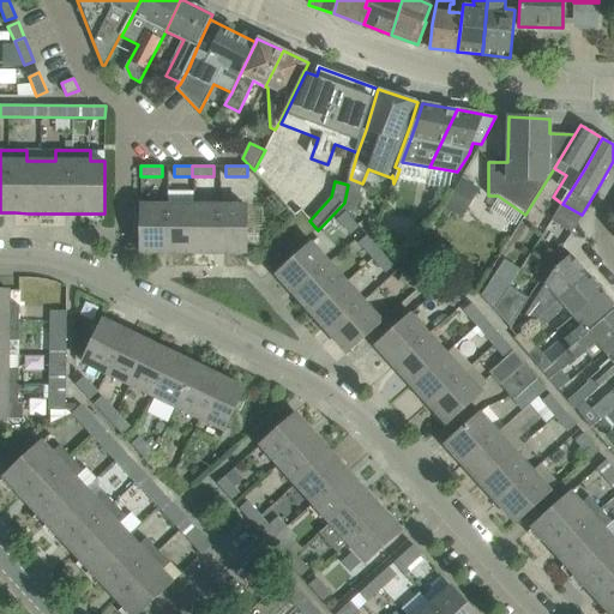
[(167,205),(164,205),(140,205),(140,252),(167,252),(167,205)]
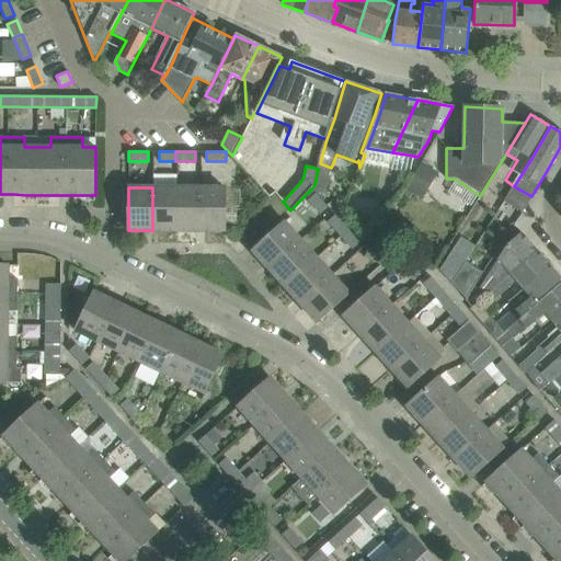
[(175,230),(175,187),(152,187),(152,230),(175,230)]
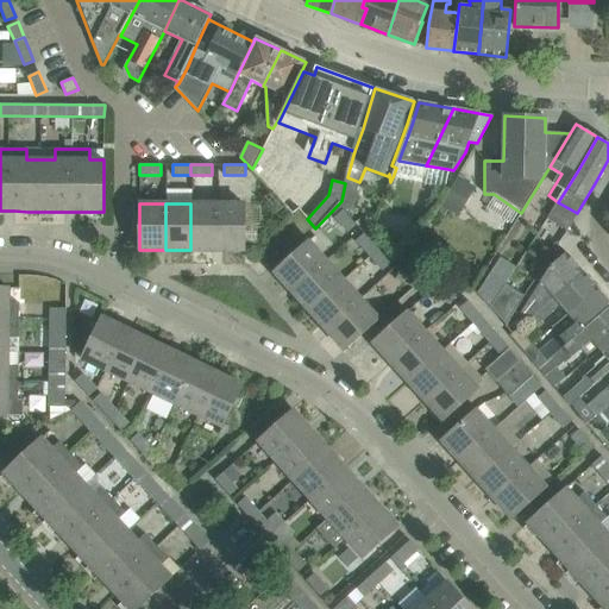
[(217,250),(217,203),(190,203),(190,250),(217,250)]
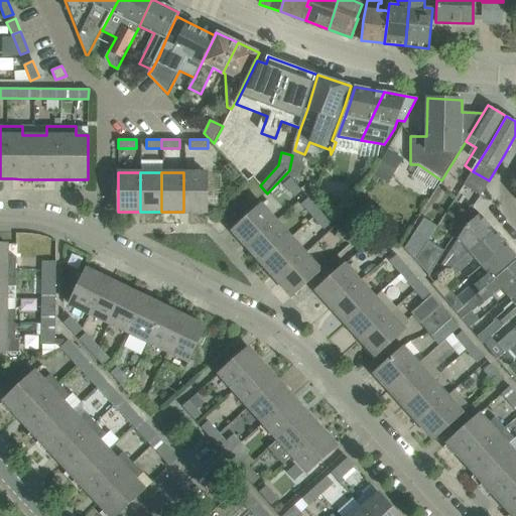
[(207,213),(207,192),(207,173),(183,172),(183,212),(207,213)]
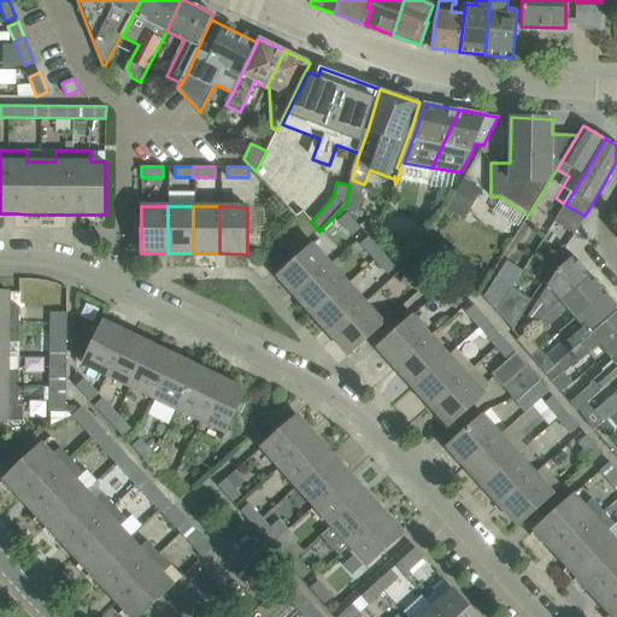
[(352,234),(360,227),(347,212),(339,219),(352,234)]
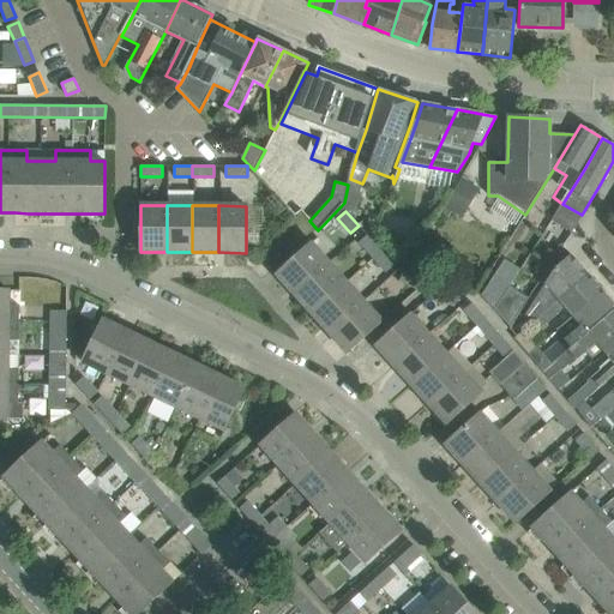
[(372,257),(380,250),(367,234),(359,241),(372,257)]
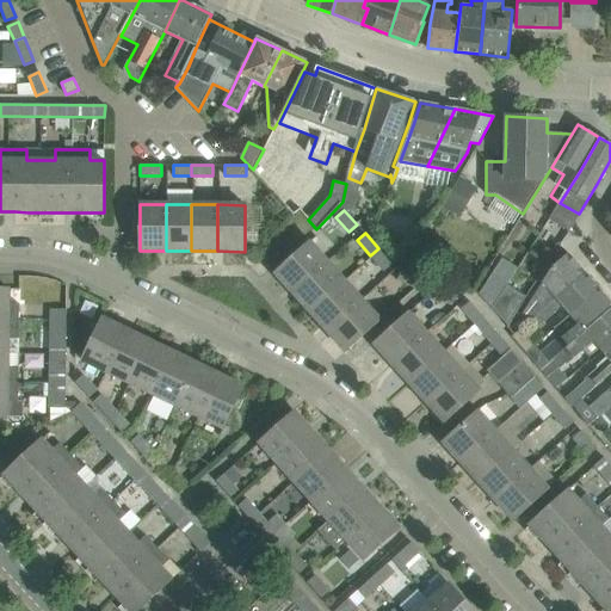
[(292,292),(327,261),(309,242),(275,273),(292,292)]
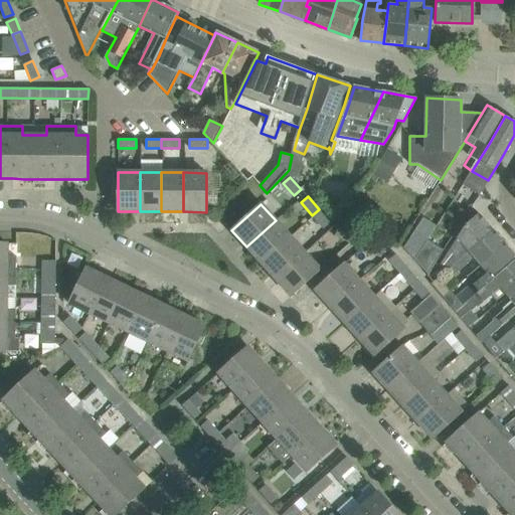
[(319,209),(312,215),(314,217),(319,223),(324,227),(330,221),(319,209)]
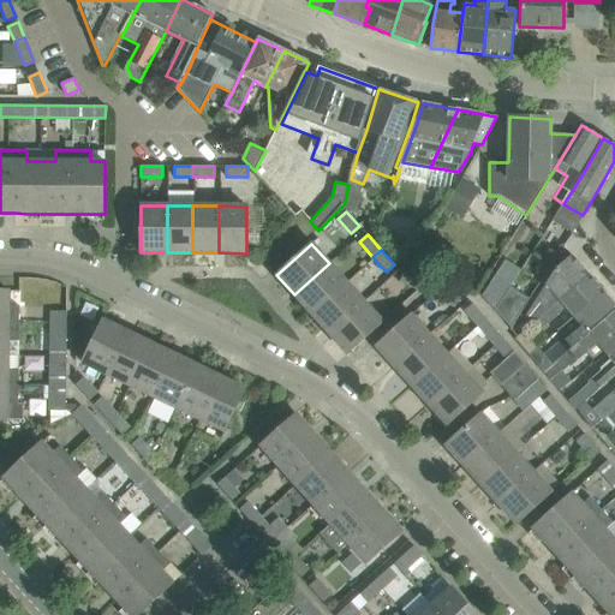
[(536,322),(589,275),(572,256),(556,269),(526,318),(525,317),(514,334),(517,336),(524,330),(531,324),(532,326),(536,322)]
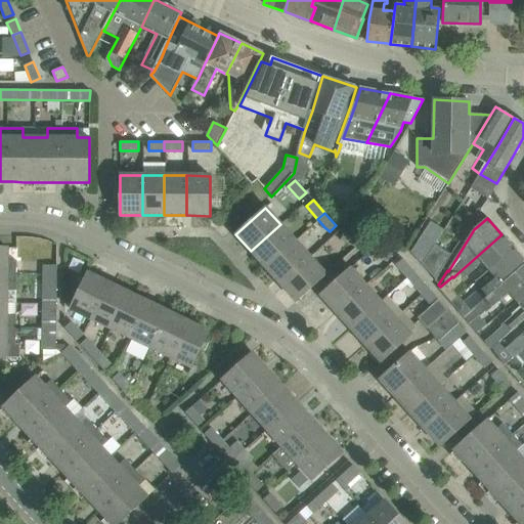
[(265,267),(295,241),(280,224),(251,251),(265,267)]
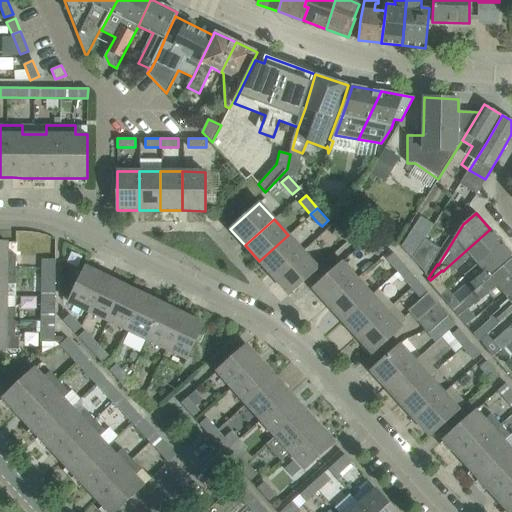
[(352,233),(337,226),(333,235),(348,241),(352,233)]
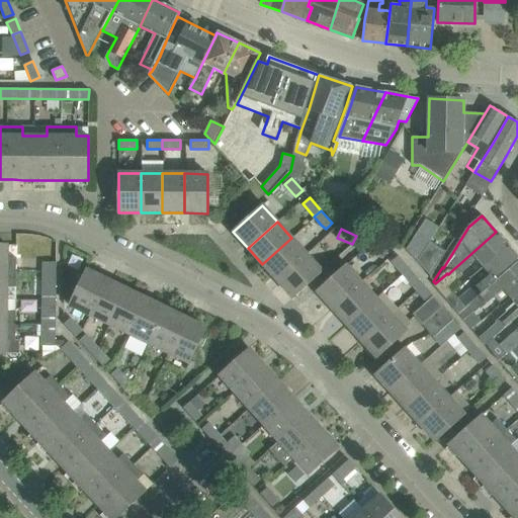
[(484,267),(508,246),(496,232),(451,271),(456,277),(478,259),(484,267)]
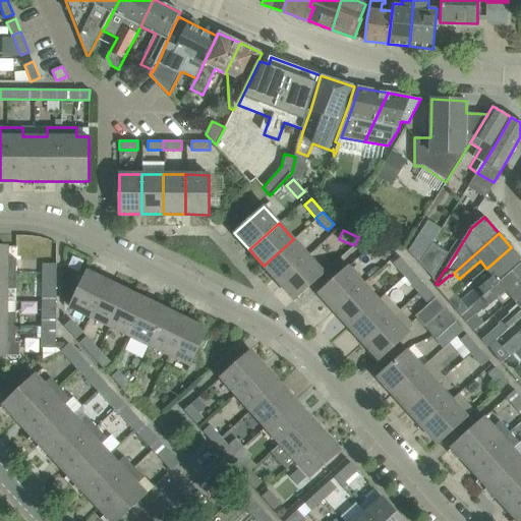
[(421,266),(435,244),(418,234),(407,251),(421,266)]
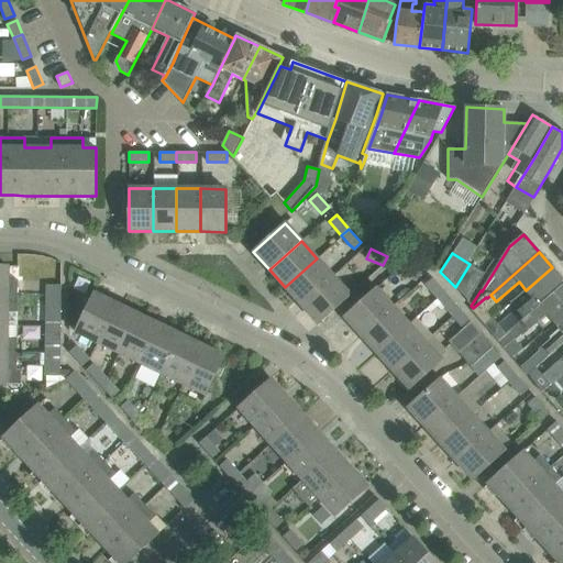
[(301,305),(333,276),(317,258),(285,287),(301,305)]
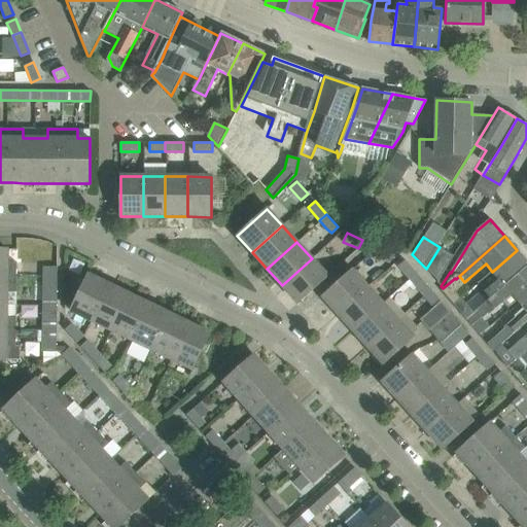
[(393,254),(377,247),(374,255),(390,262),(393,254)]
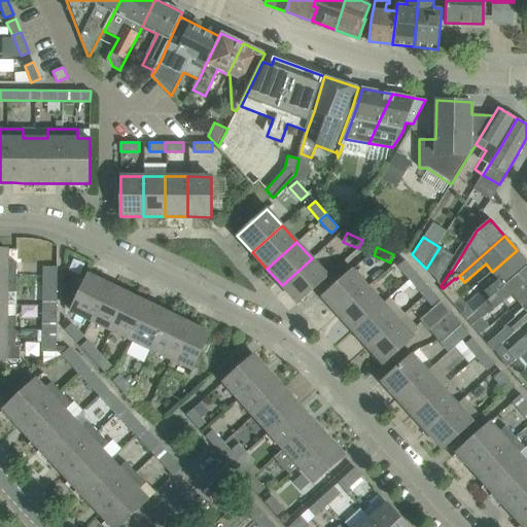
[(441,286),(450,272),(446,269),(454,256),(440,247),(426,269),(441,286)]
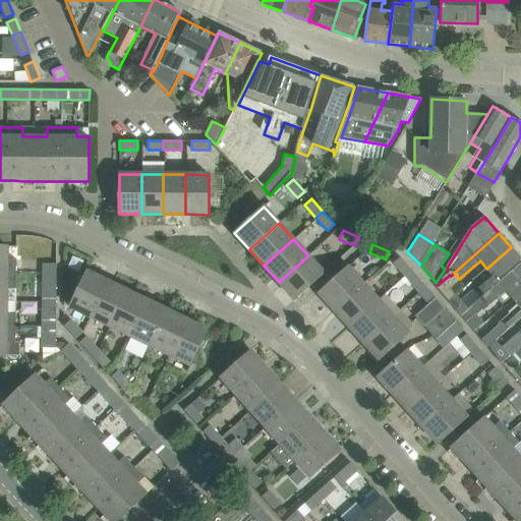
[(15,290),(16,280),(16,259),(7,259),(7,246),(0,245),(0,355),(4,355),(5,344),(13,344),(14,315),(5,315),(5,290),(15,290)]
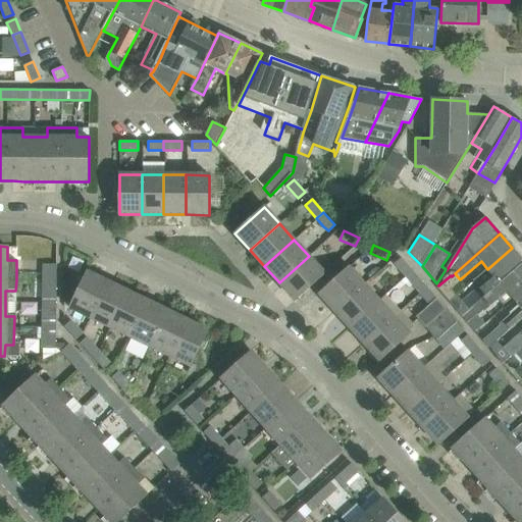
[(485,296),(521,264),(521,259),(512,248),(487,269),(493,276),(479,289),(485,295),(485,296)]
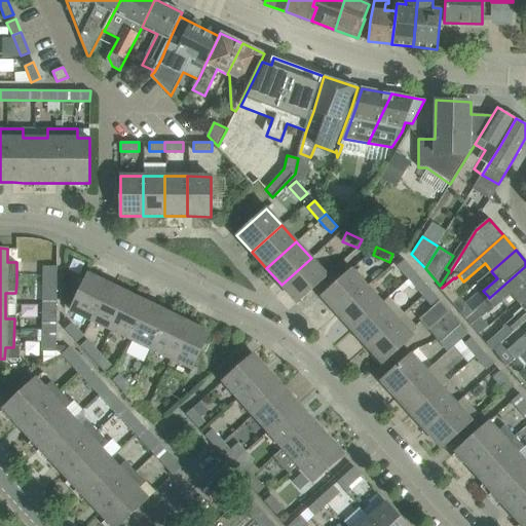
[(311,258),(282,285),(297,302),(327,275),(311,258)]
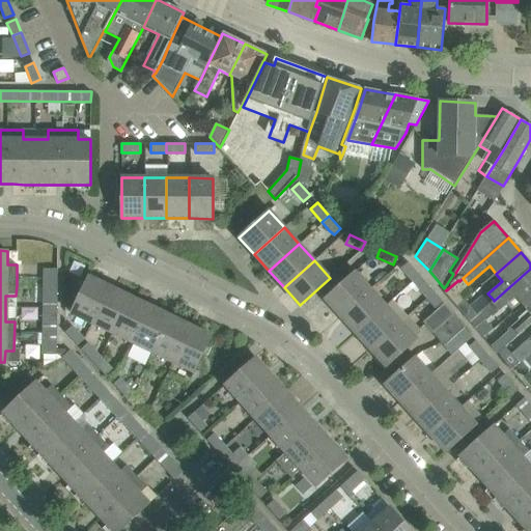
[(412,281),(419,275),(409,262),(401,269),(412,281)]
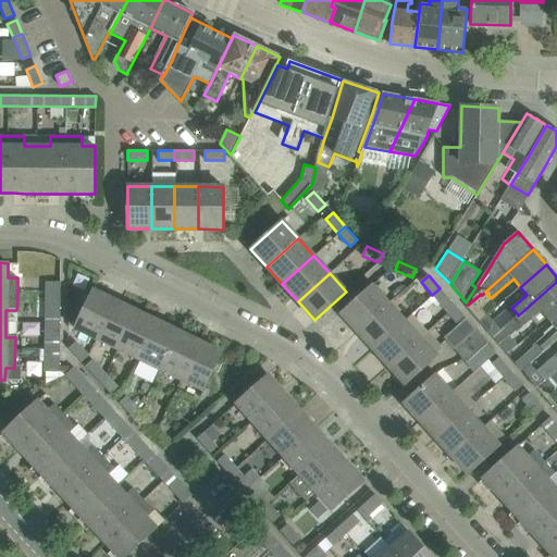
[(556,310),(556,282),(518,316),(518,314),(500,330),(500,331),(493,337),(498,345),(515,331),(516,332),(517,333),(532,319),(537,325),(546,318),(547,319),(556,310)]
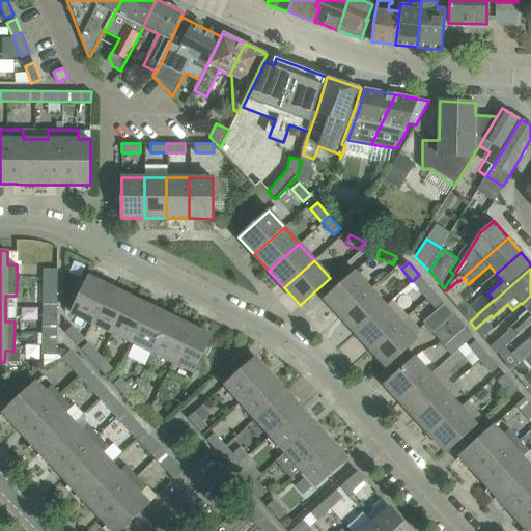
[(57,290),(58,270),(44,270),(44,290),(43,355),(56,355),(57,290)]
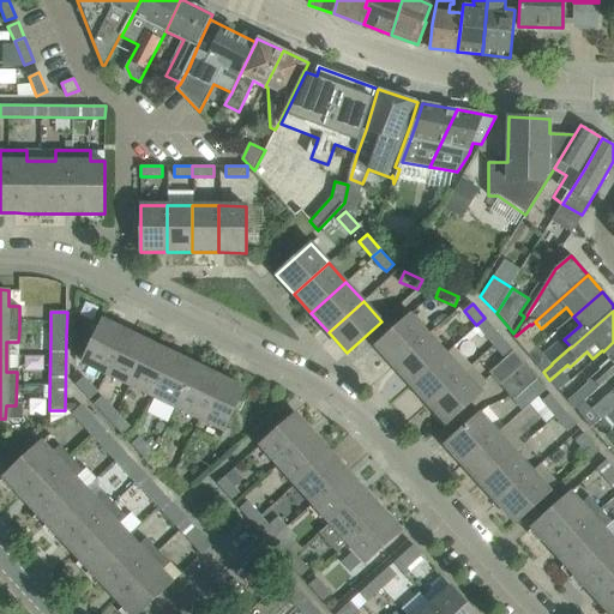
[(393,366),(428,333),(410,314),(375,345),(393,366)]
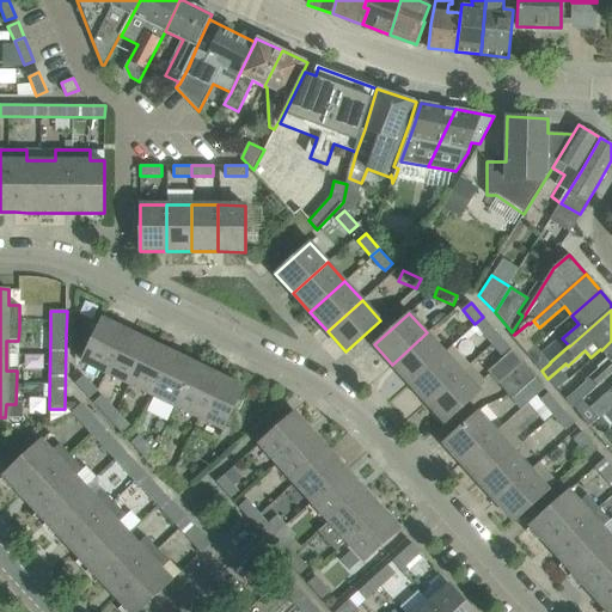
[(483,317),(475,324),(488,340),(496,332),(483,317)]
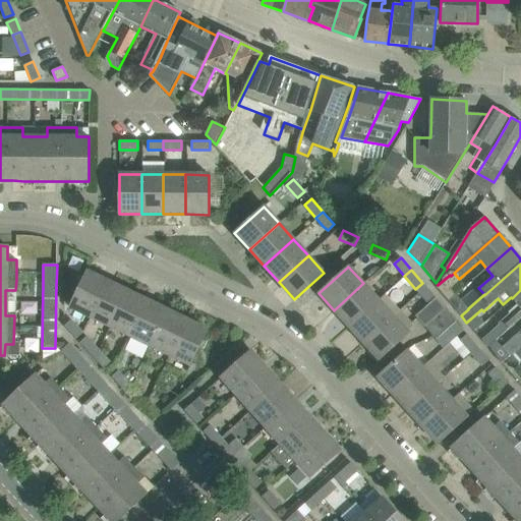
[(90,316),(107,281),(87,271),(70,307),(90,316)]
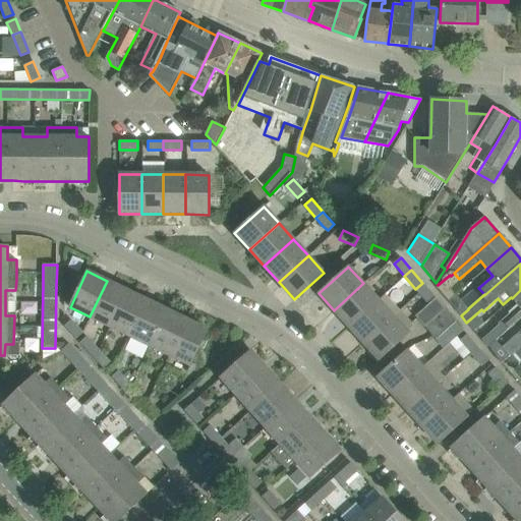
[(448,301),(456,294),(444,280),(438,285),(436,287),(448,301)]
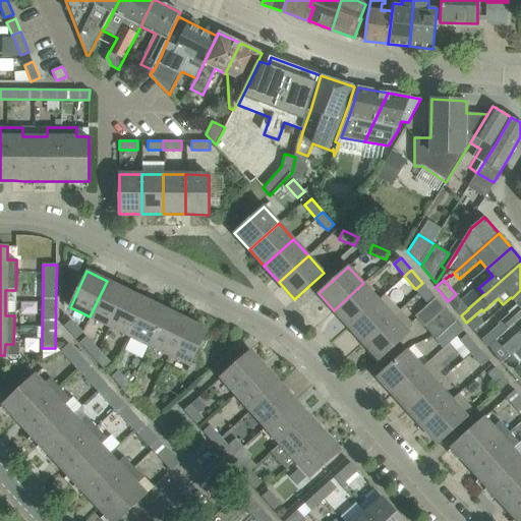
[(110,326),(127,290),(107,281),(90,316),(110,326)]
